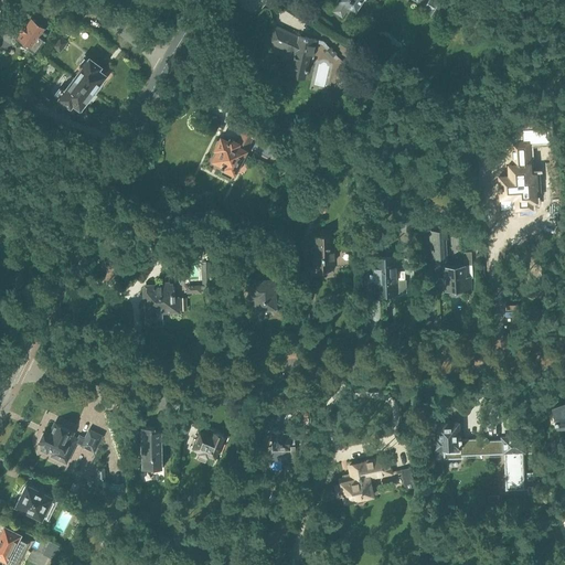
[(339,0),(332,10),(342,17),(349,7),(355,11),(362,0),(339,0)]
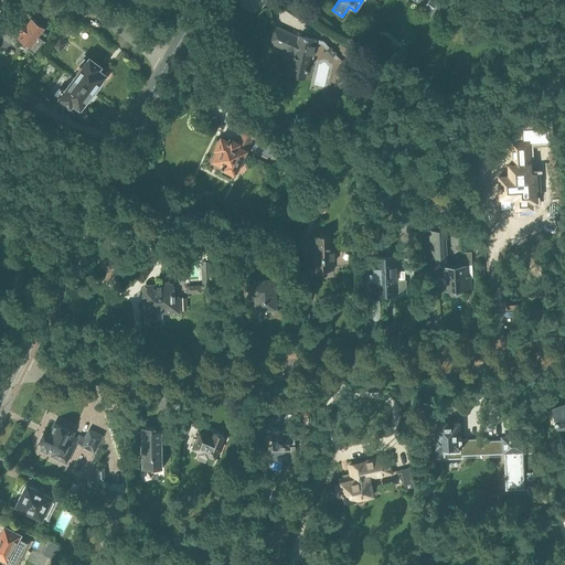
[(428,0),(424,7),(428,10),(427,12),(435,18),(445,3),(439,0),(428,0)]
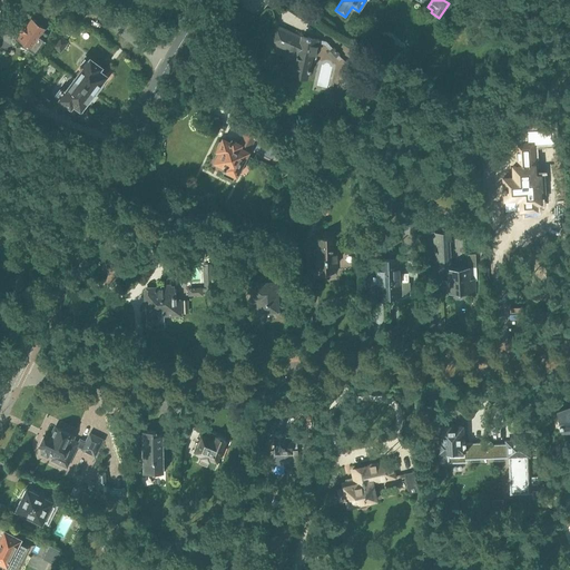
[(17,30),(19,32),(15,40),(33,55),(43,41),(39,37),(46,27),(45,27),(47,25),(39,20),(38,21),(31,17),(27,22),(25,20),(17,30)]
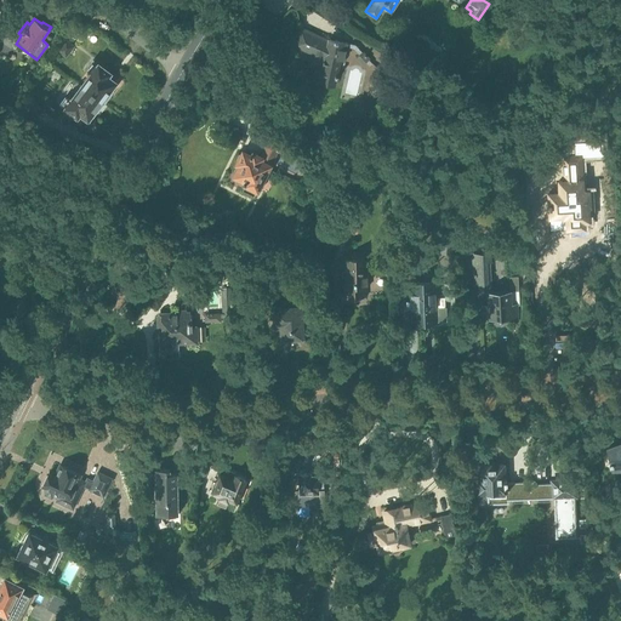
[(291,44),(324,58),(319,84),(336,87),(342,61),(345,61),(349,44),(319,36),(298,27),(291,44)]
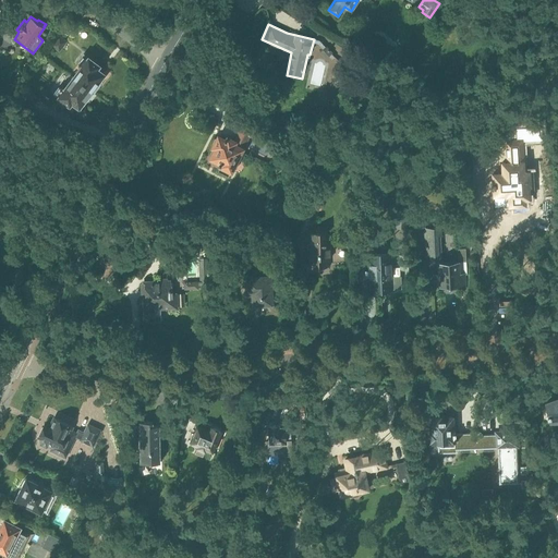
[(59,51),(67,41),(59,36),(51,46),(59,51)]
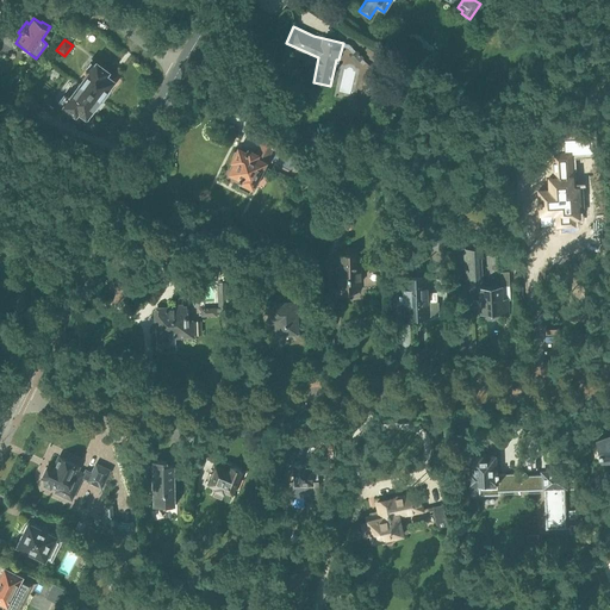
[(350,57),(356,64),(363,57),(358,50),(350,57)]
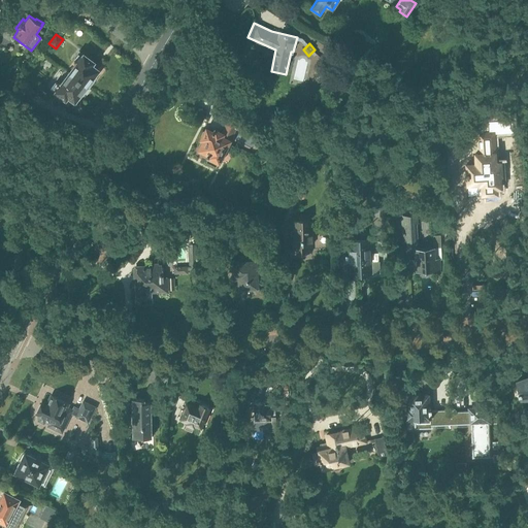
[(323,63),(332,65),(333,62),(334,62),(340,53),(328,45),(321,58),(323,59),(323,63)]
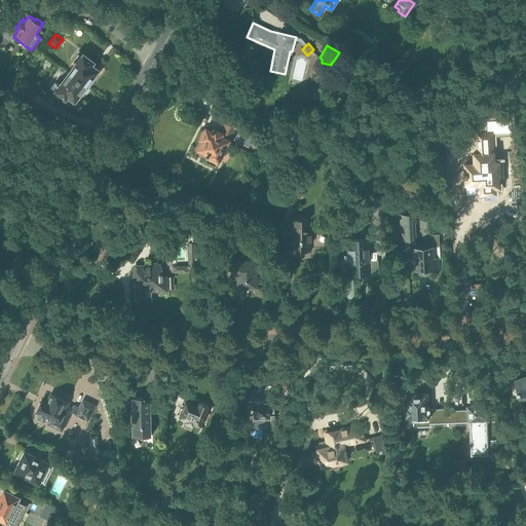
[(68,72),(71,74),(89,88),(96,79),(92,77),(97,72),(97,69),(90,65),(92,62),(80,52),(74,60),(76,61),(68,72)]
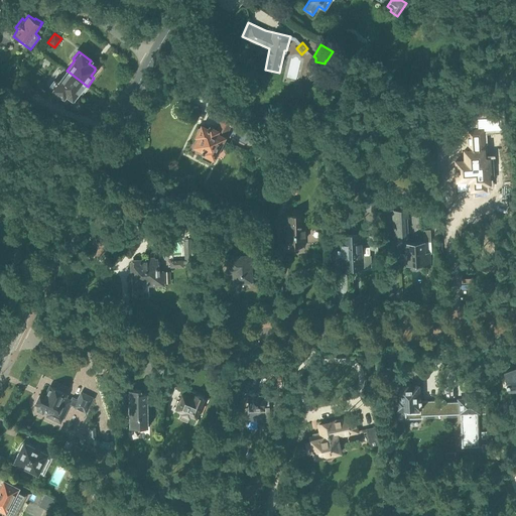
[(315,61),(311,75),(321,78),(325,63),(315,61)]
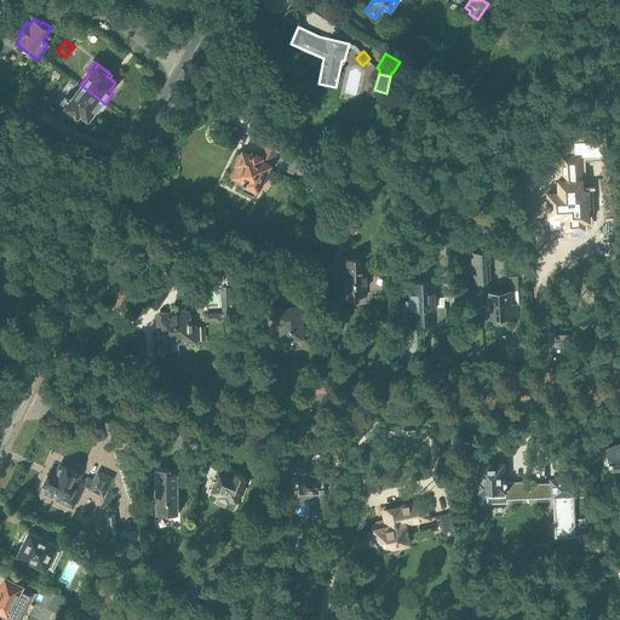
[(64,107),(78,116),(80,113),(89,119),(95,110),(98,113),(105,104),(84,87),(80,85),(70,97),(67,93),(59,104),(63,107),(64,107)]
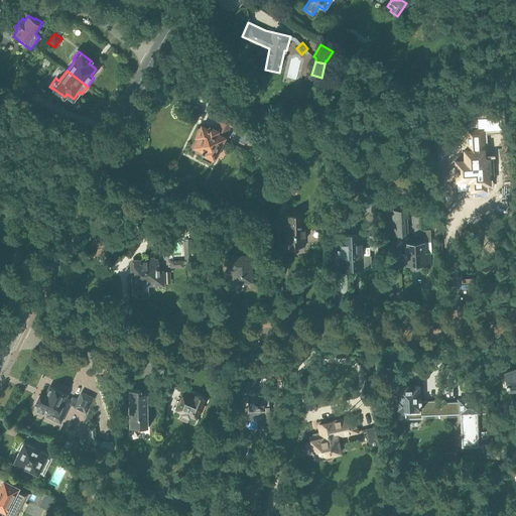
[(20,90),(30,98),(36,91),(26,83),(20,90)]
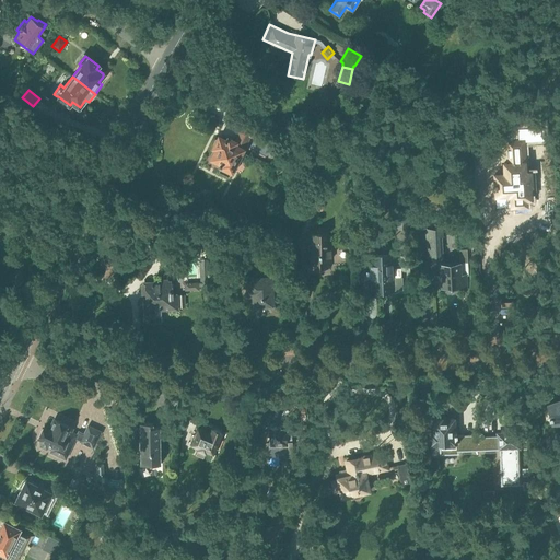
[(220,164),(222,165),(219,172),(229,177),(251,135),(253,136),(257,127),(255,126),(255,125),(246,120),(246,121),(244,120),(240,129),(242,130),(235,142),(229,139),(228,140),(225,139),(225,140),(219,137),(214,147),(211,154),(213,155),(212,159),(220,163),(220,164)]
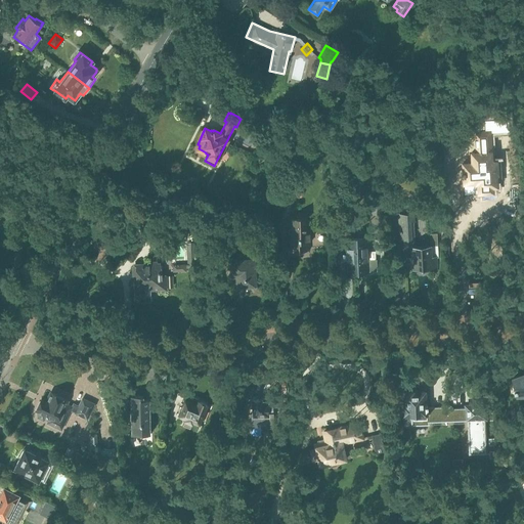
[(453,120),(442,121),(443,133),(454,132),(453,120)]
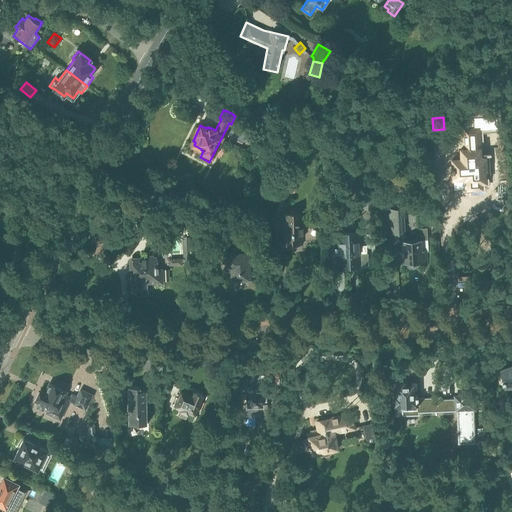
[(465,147),(460,147),(461,164),(475,163),(475,171),(485,170),(485,164),(489,164),(489,154),(491,154),(490,145),(486,145),(485,118),(472,118),(472,137),(466,138),(467,147),(465,147)]
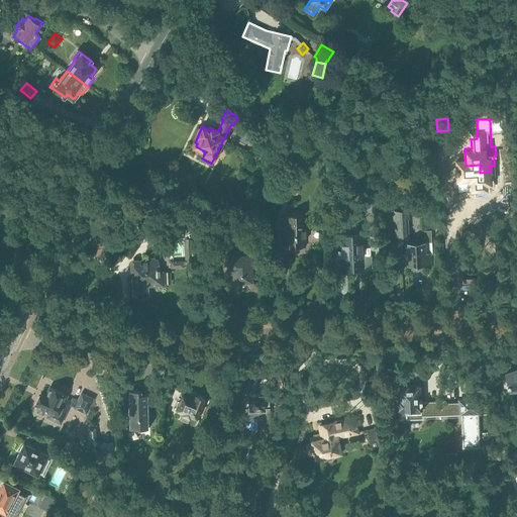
[(394,210),(393,189),(383,190),(384,210),(394,210)]
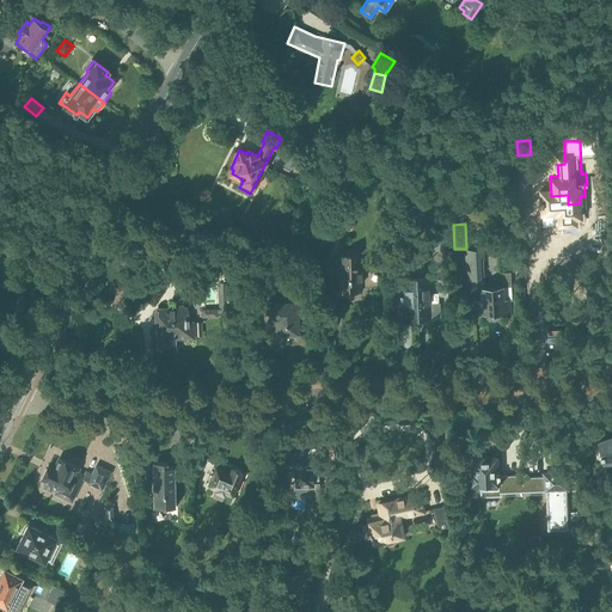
[(448,250),(447,230),(433,230),(433,250),(448,250)]
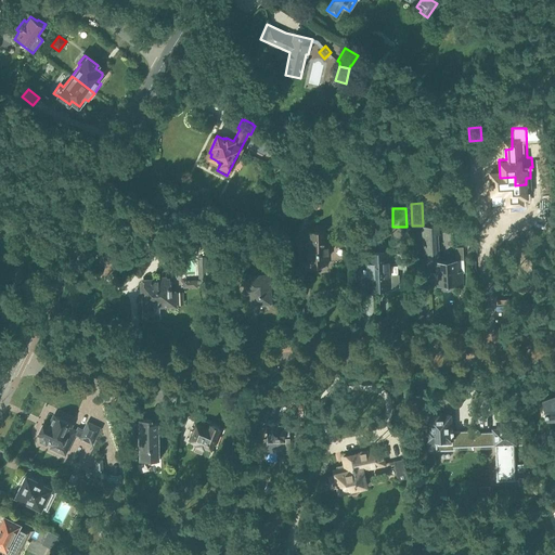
[(439,234),(439,226),(422,226),(423,260),(439,259),(438,234),(439,234)]
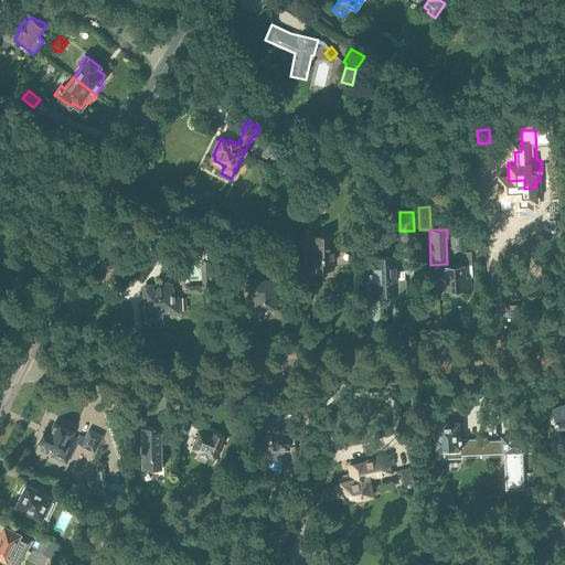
[(311,235),(311,243),(311,253),(310,255),(311,259),(312,262),(312,270),(330,269),(330,259),(337,259),(336,249),(330,249),(329,235),(311,235)]
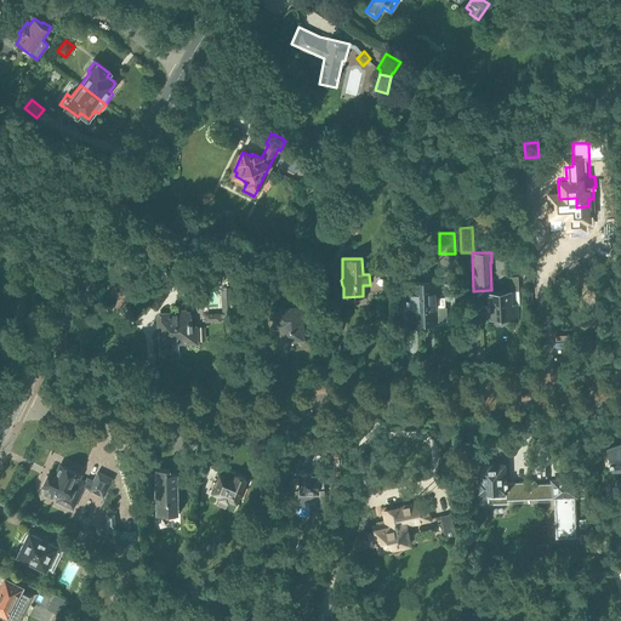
[(486,291),(488,303),(483,305),(484,318),(518,315),(517,305),(519,305),(519,290),(518,277),(510,277),(511,290),(486,291)]
